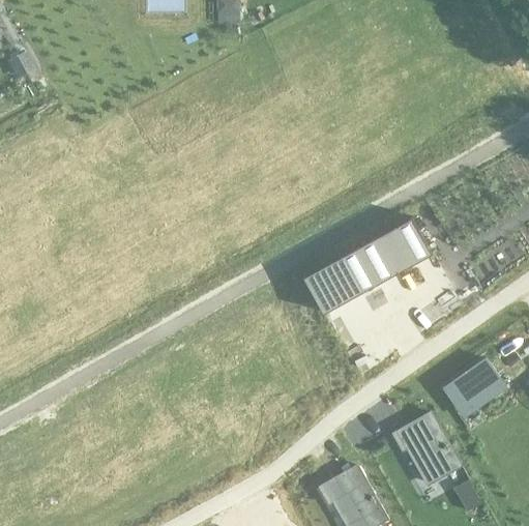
[(233,0),(217,0),(217,15),(238,13),(238,3),(233,0)]
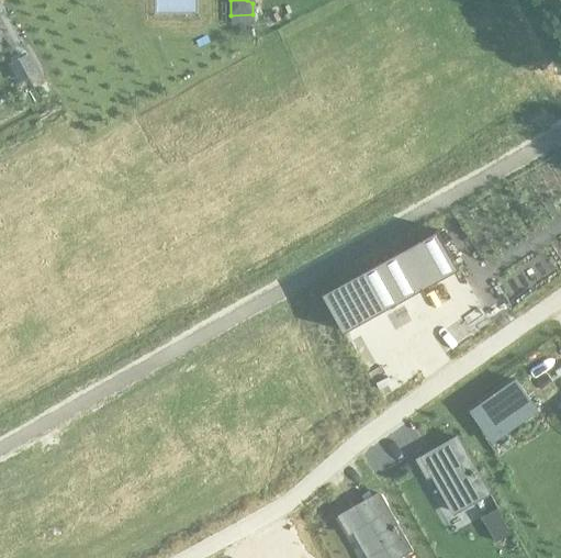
[(11,67),(20,85),(35,76),(26,59),(11,67)]
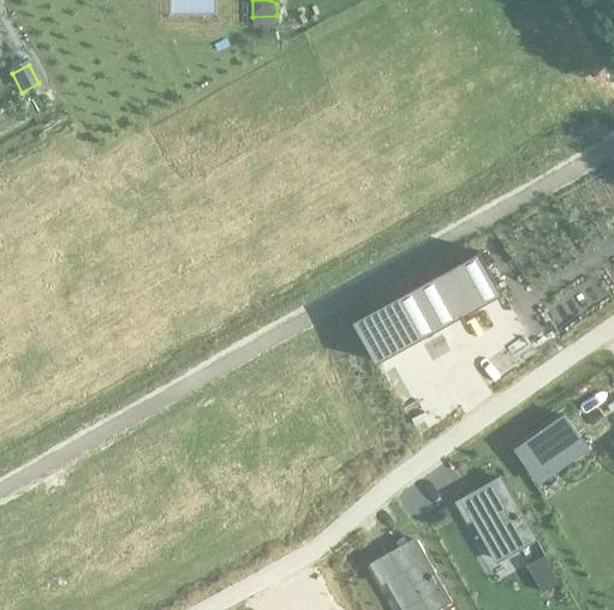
[(477,255),(351,324),(375,366),(501,297),(477,255)]
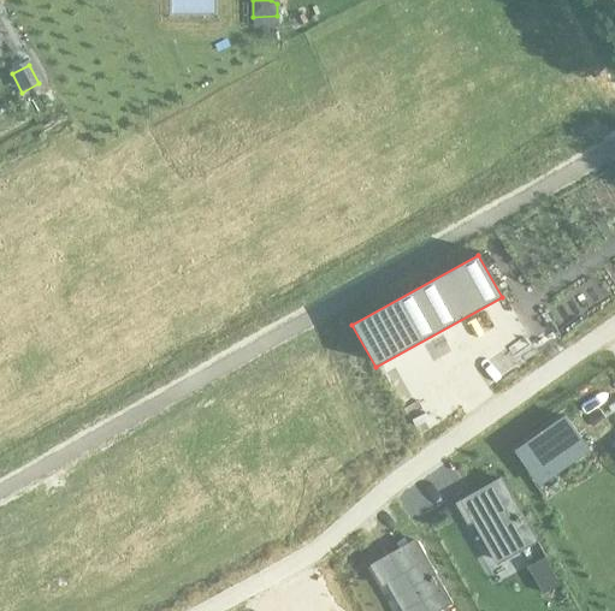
[(563,421),(516,454),(531,474),(540,468),(548,479),(586,452),(563,421)]
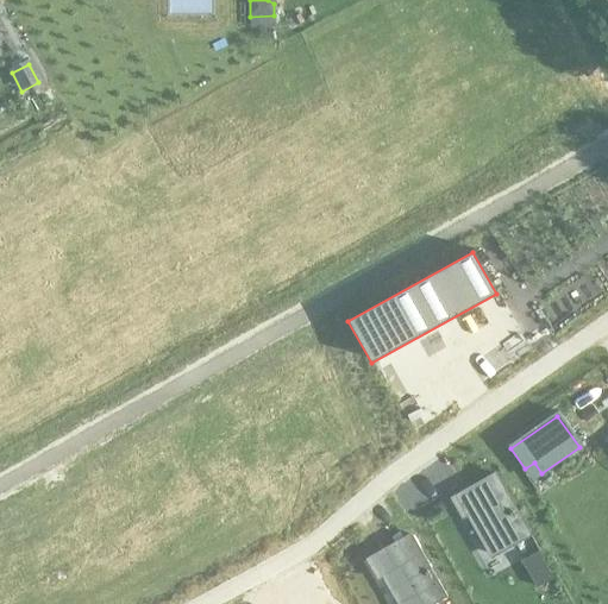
[(494,477),(452,501),(462,520),(467,516),(490,559),(528,538),(494,477)]
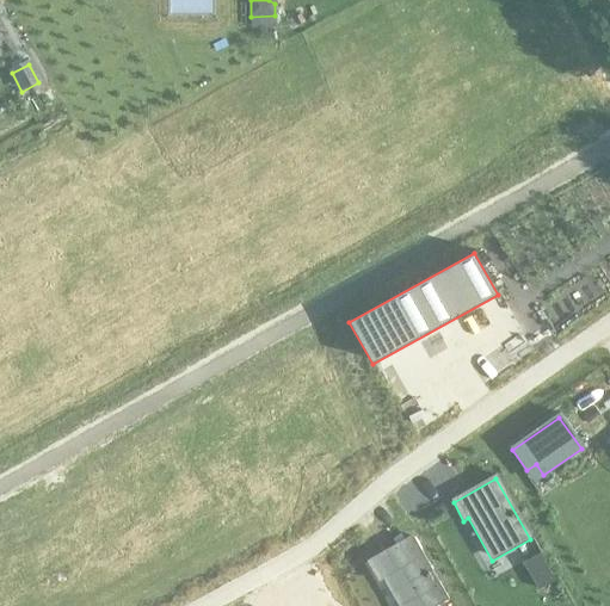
[(411,540),(369,564),(379,582),(383,580),(399,605),(436,605),(445,600),(411,540)]
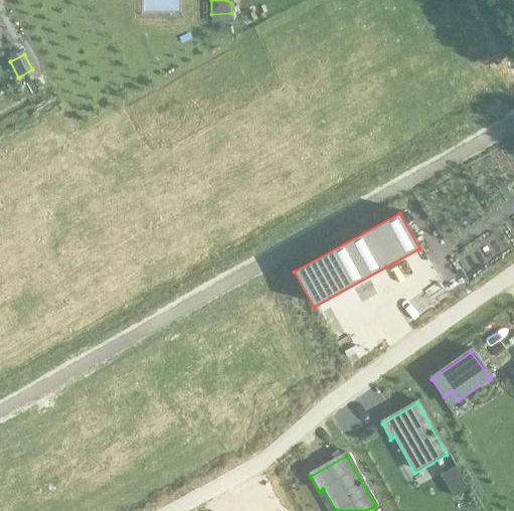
[(461,481),(447,489),(454,500),(467,493),(461,481)]
